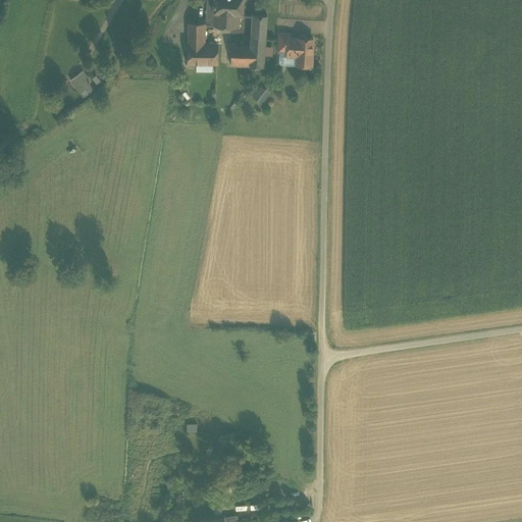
[(243,0),(206,0),(206,11),(240,13),(243,14),(243,0)]
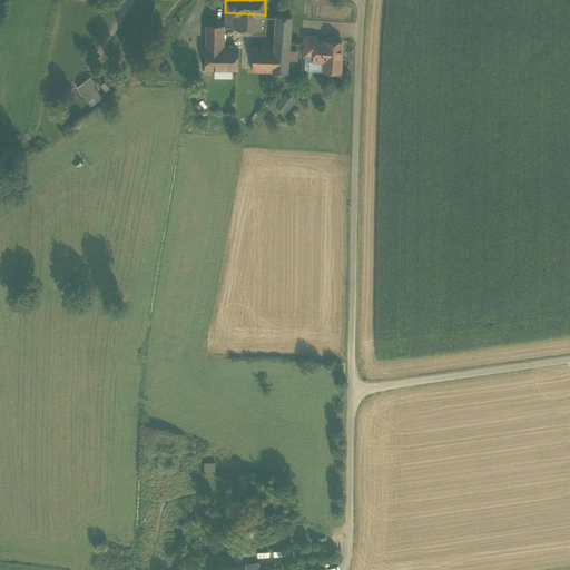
[(261,29),(262,15),(225,12),(225,21),(224,27),(261,29)]
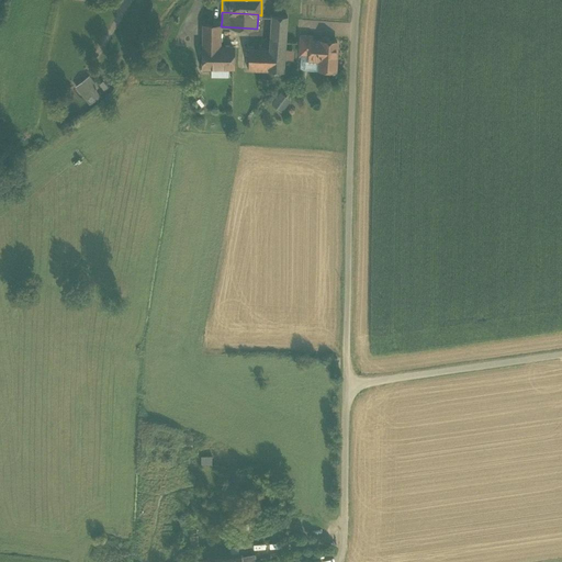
[(269,49),(269,71),(284,71),(288,15),(271,15),(269,49)]
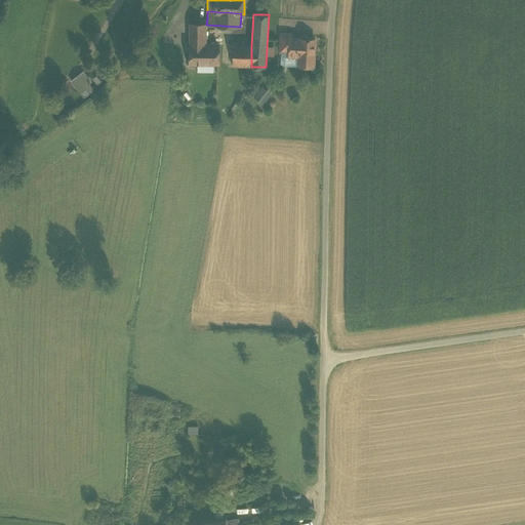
[(190,43),(204,44),(205,25),(206,25),(207,19),(199,19),(199,24),(190,23),(190,43)]
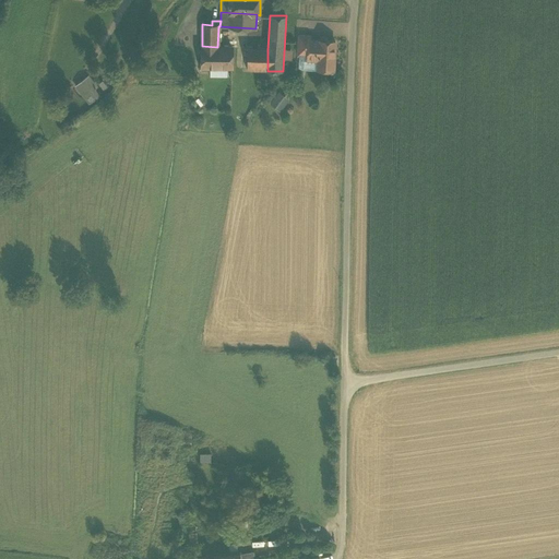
[(299,55),(308,55),(309,39),(310,39),(310,36),(298,35),(297,55),(299,55)]
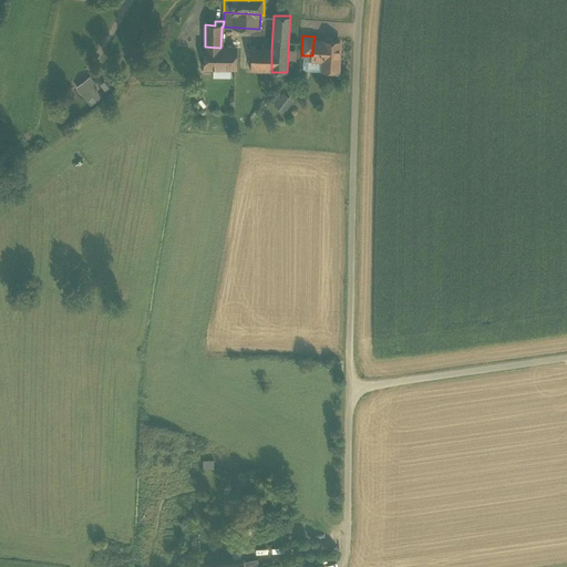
[(315,40),(313,40),(312,55),(312,60),(322,60),(322,68),(338,69),(340,42),(315,40)]
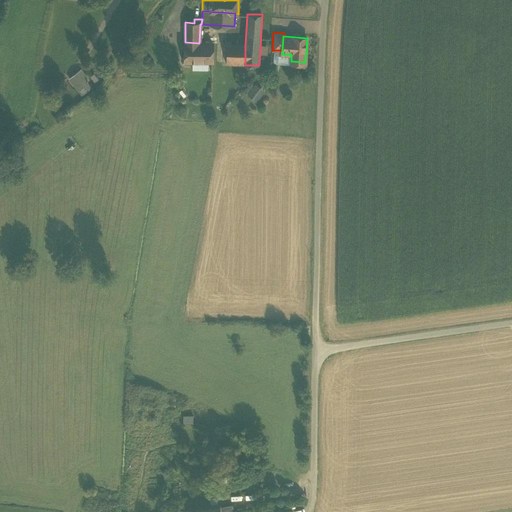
[(199,43),(185,42),(185,62),(218,63),(219,43),(199,43)]
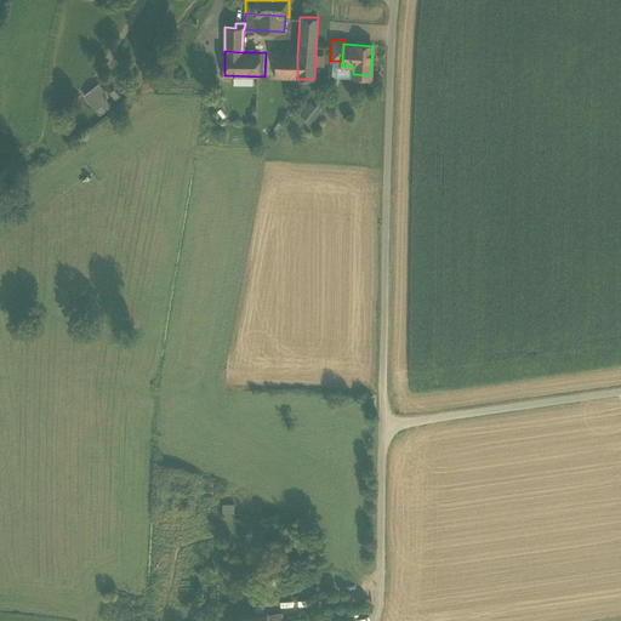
[(297,55),(266,52),(265,77),(297,79),(297,55)]
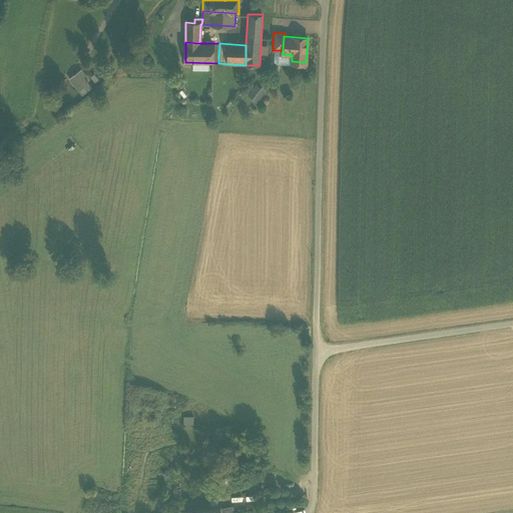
[(291,64),(292,61),(292,54),(283,54),(283,50),(275,50),(274,61),(278,63),(291,64)]
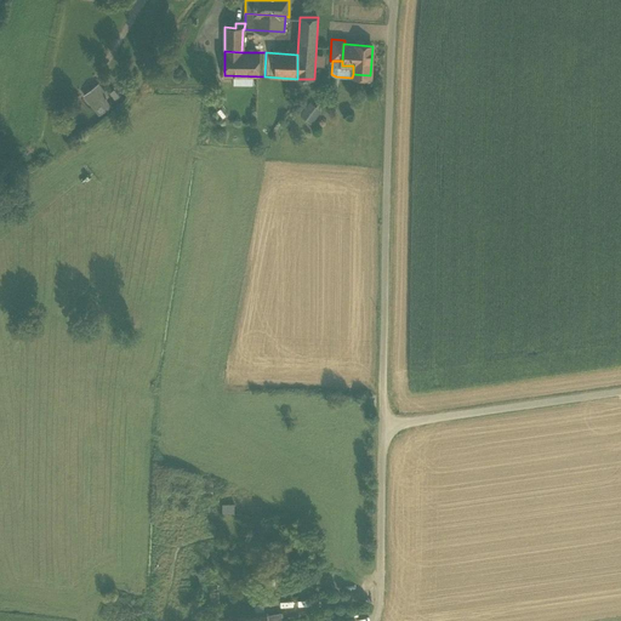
[(98,85),(85,96),(95,108),(98,107),(102,110),(109,106),(102,96),(104,93),(98,85)]
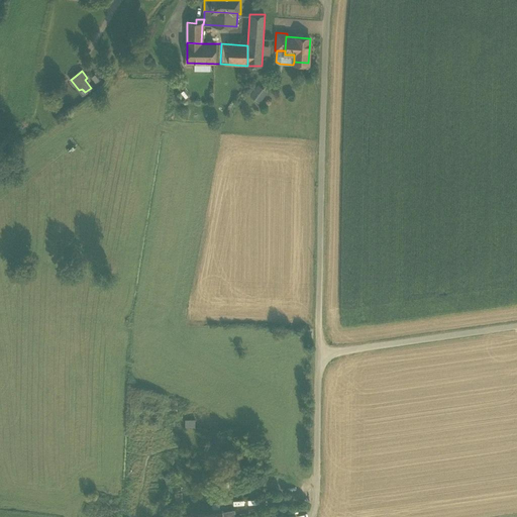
[(250,96),(259,102),(267,92),(259,86),(250,96)]
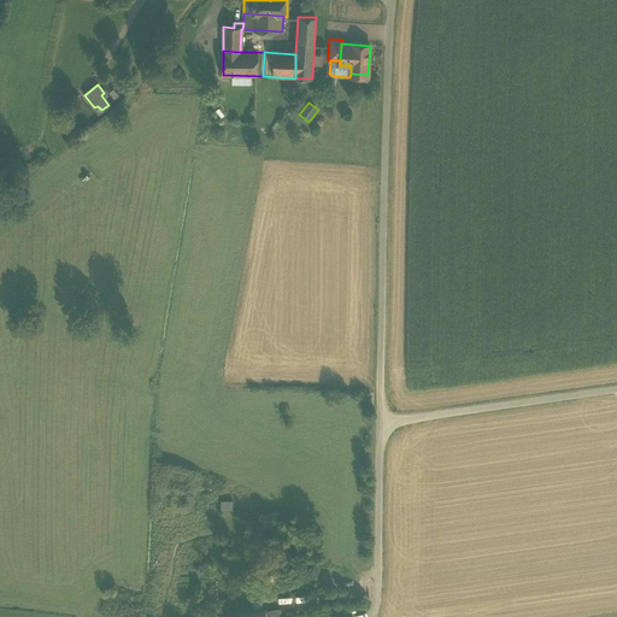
[(253,504),(254,495),(238,493),(236,501),(253,504)]
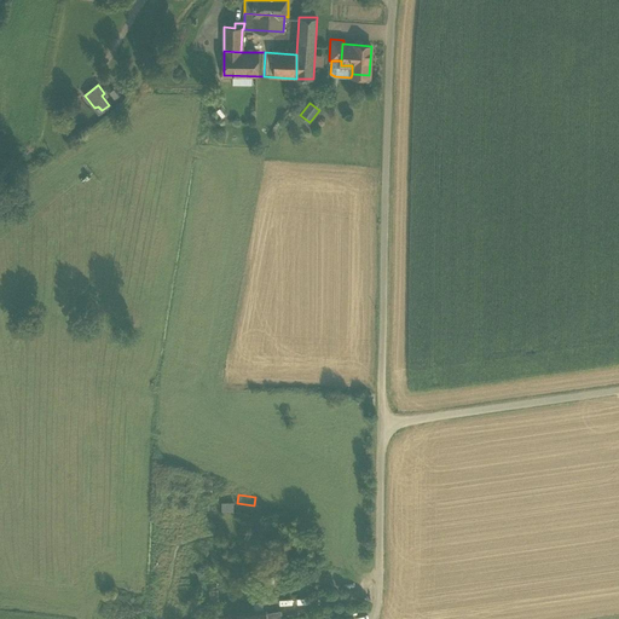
[(253,602),(254,612),(264,611),(262,601),(253,602)]
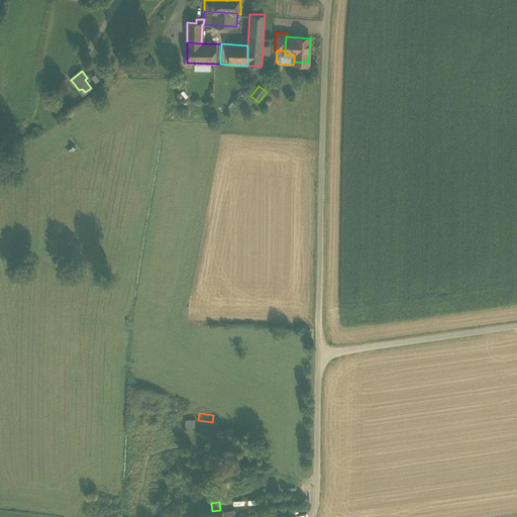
All buildings are outlined.
